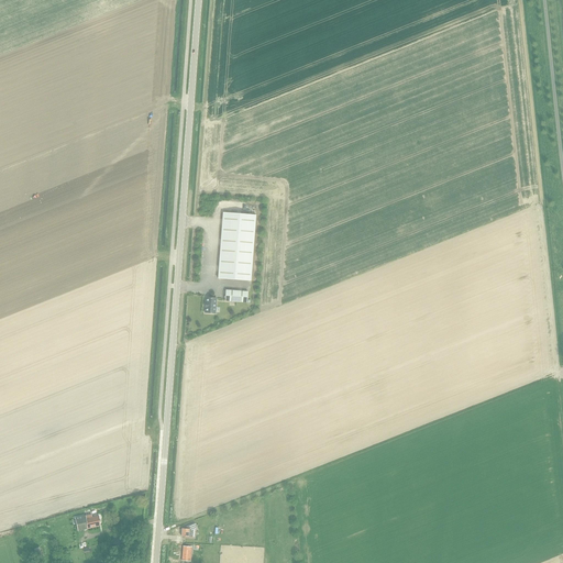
[(222,212),(218,278),(251,280),(255,214),(222,212)]
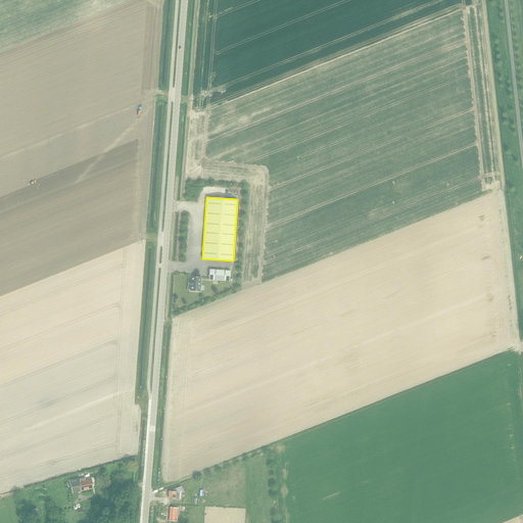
[(230,271),(209,269),(208,279),(229,281),(230,271)]
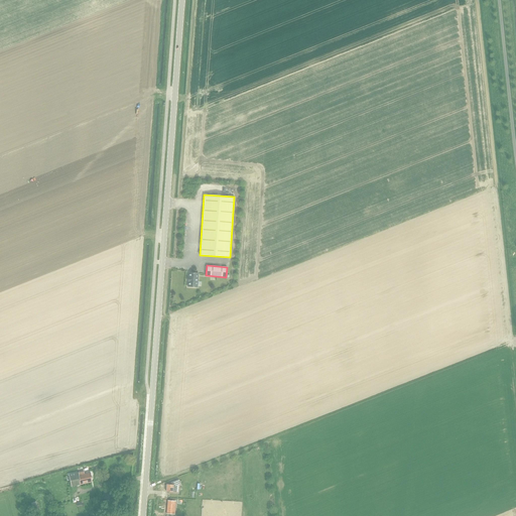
[(187,277),(187,281),(188,281),(187,286),(197,287),(198,273),(188,272),(188,278),(187,277)]
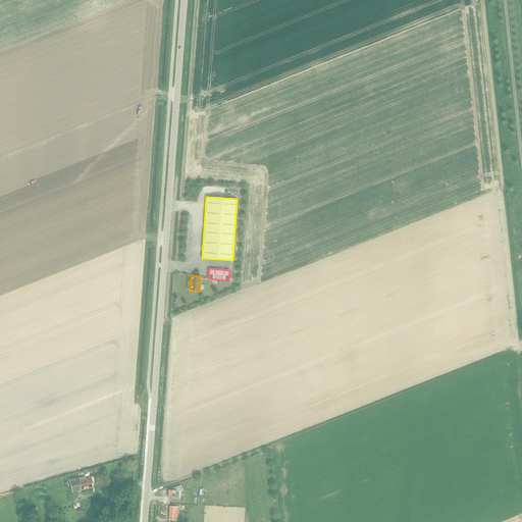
[(79,478),(69,480),(72,491),(93,487),(92,478),(85,479),(85,477),(79,478)]
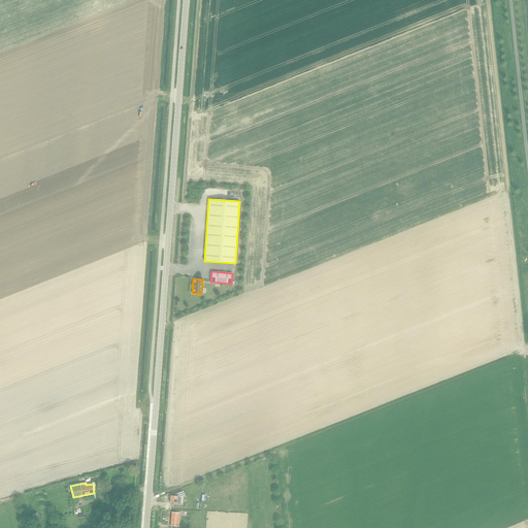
[(169,498),(169,501),(170,501),(170,502),(176,503),(177,498),(185,495),(183,491),(174,494),(174,496),(170,495),(170,498),(169,498)]
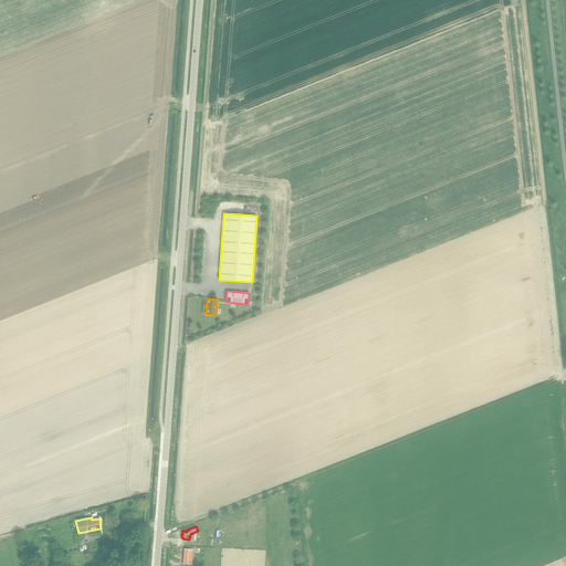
[(44,565),(40,549),(34,552),(38,565),(44,565)]
